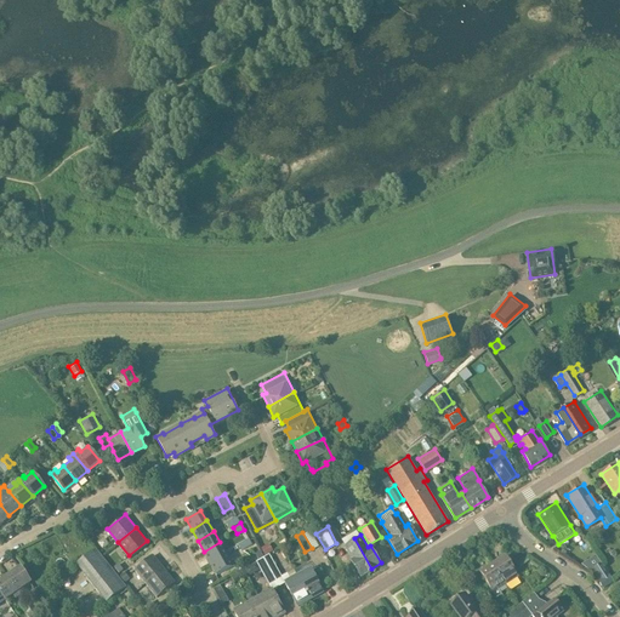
[(104,536),(97,541),(102,547),(109,542),(104,536)]
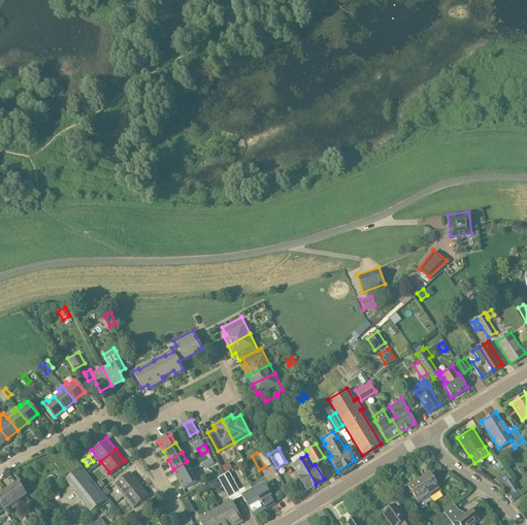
[(306,489),(316,484),(301,458),(292,463),(298,473),(297,474),(306,489)]
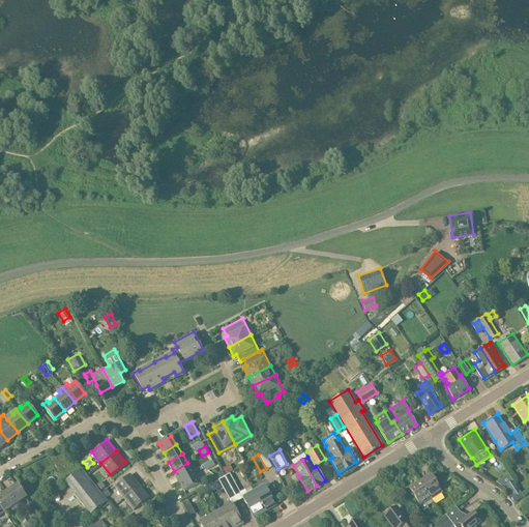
[(179,480),(193,472),(187,463),(174,471),(179,480)]
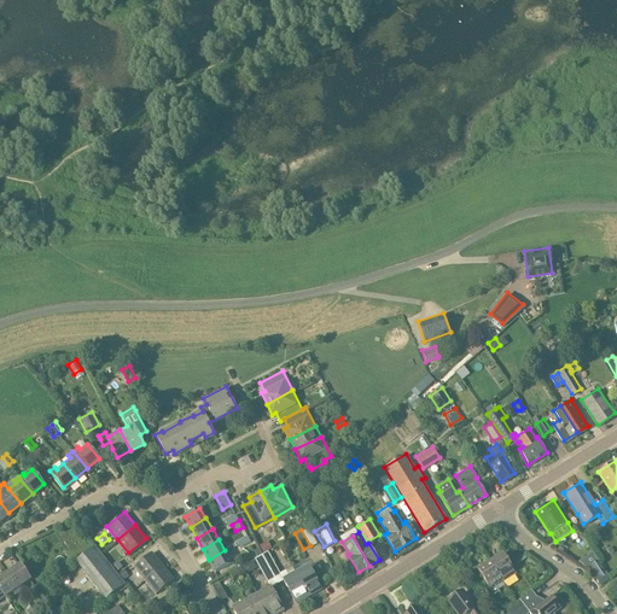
[(266,541),(258,544),(262,551),(267,549),(269,548),(266,541)]
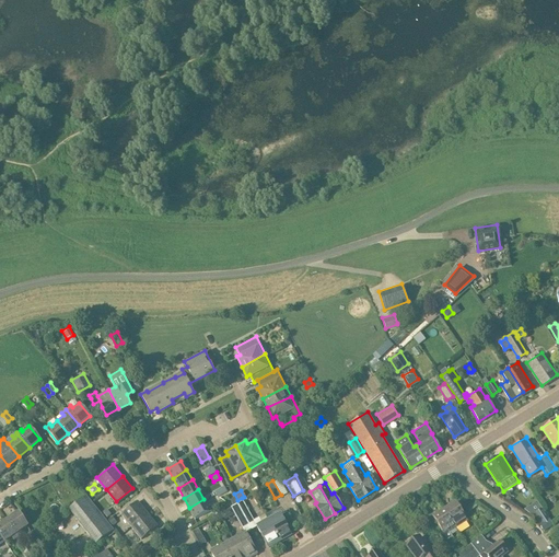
[(81,525),(100,510),(86,494),(68,508),(81,525)]
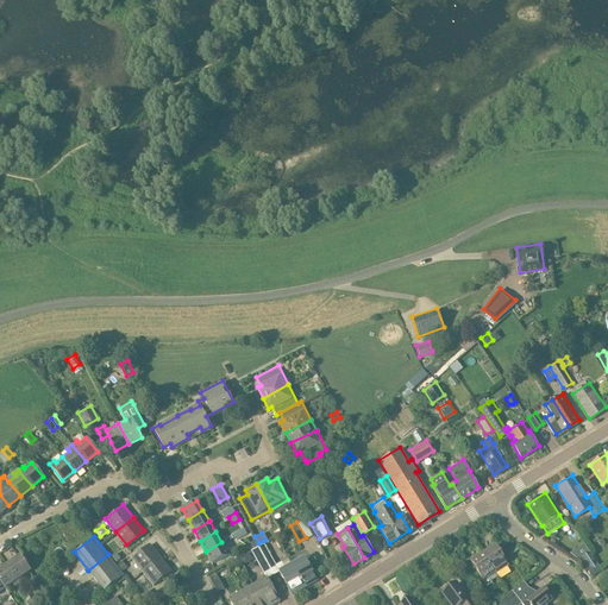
[(258,543),(256,544),(257,544),(273,573),(279,571),(280,569),(275,562),(263,541),(258,543)]
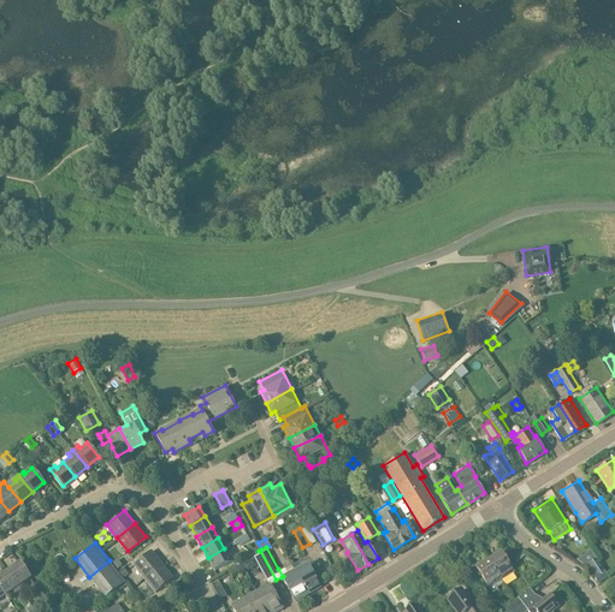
[(161,562),(151,548),(132,563),(143,577),(161,562)]
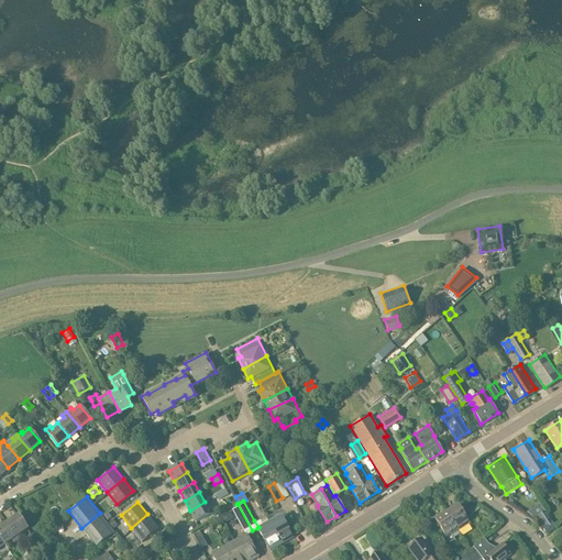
[(196,520),(210,512),(205,502),(190,511),(196,520)]
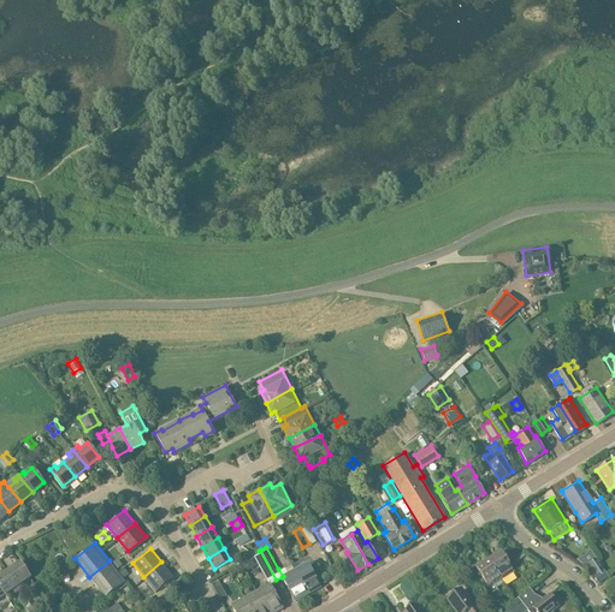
[(501,577),(513,569),(500,550),(488,558),(501,577)]
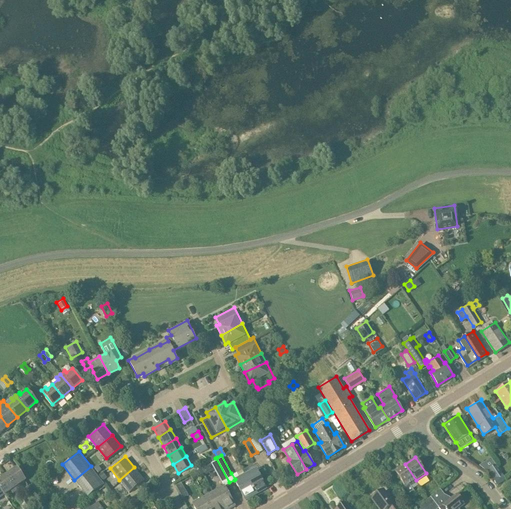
[(215,458),(210,461),(210,462),(214,468),(223,485),(224,485),(229,482),(216,458),(215,458)]
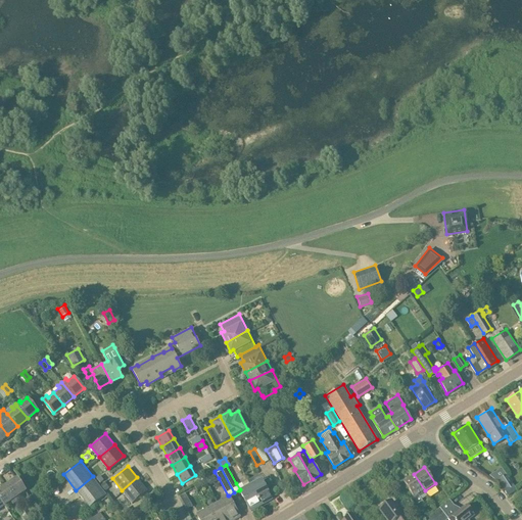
[(508,494),(516,488),(506,472),(499,476),(505,485),(503,487),(508,494)]
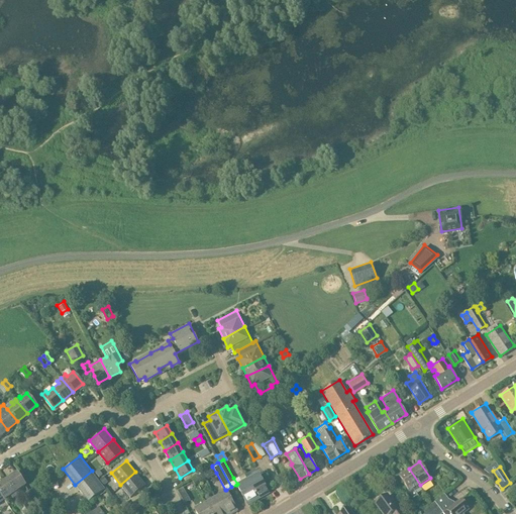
[(412,496),(417,493),(414,489),(420,485),(409,469),(399,476),(412,496)]
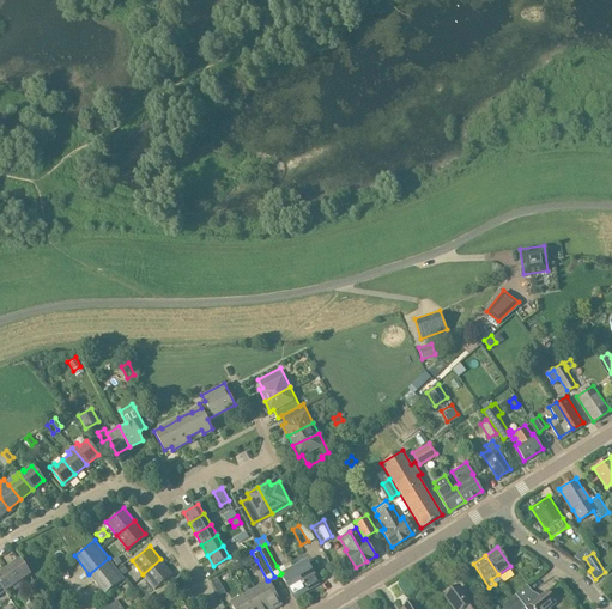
[(19,558),(7,566),(20,584),(24,582),(23,579),(30,573),(19,558)]
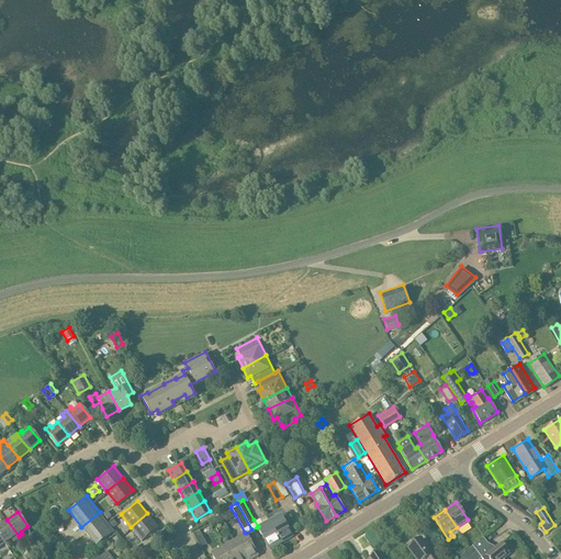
[(96,544),(114,529),(100,512),(81,527),(96,544)]
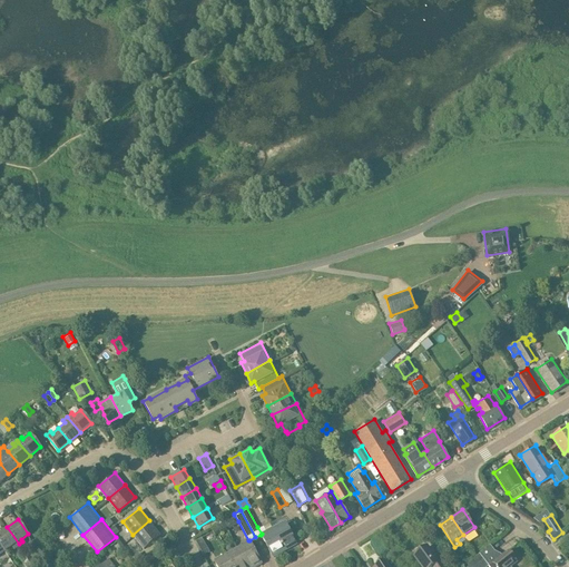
[(133,535),(143,547),(159,534),(149,520),(133,535)]
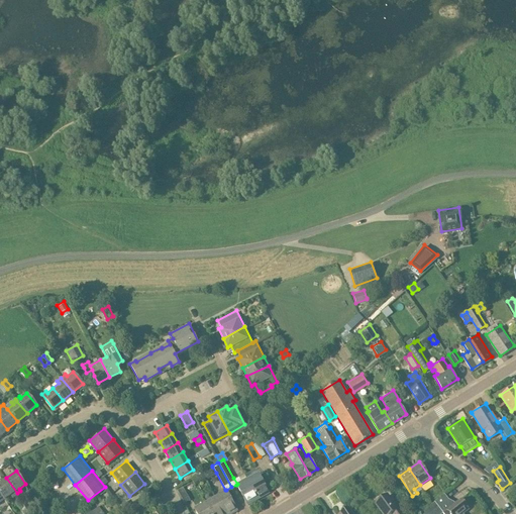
[(191,478),(194,483),(205,477),(202,472),(191,478)]
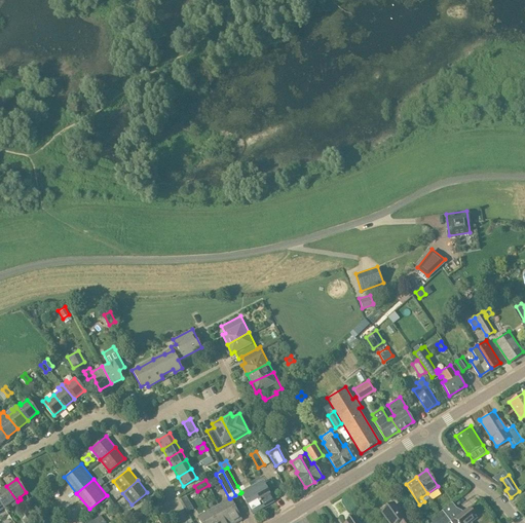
[(263,506),(273,499),(262,480),(252,486),(263,506)]
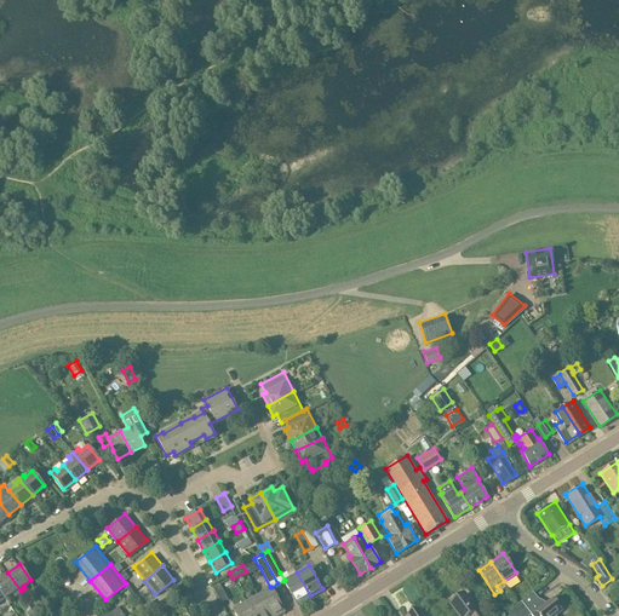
[(285,580),(284,581),(297,604),(310,596),(297,573),(290,577),(286,570),(280,573),(285,580)]
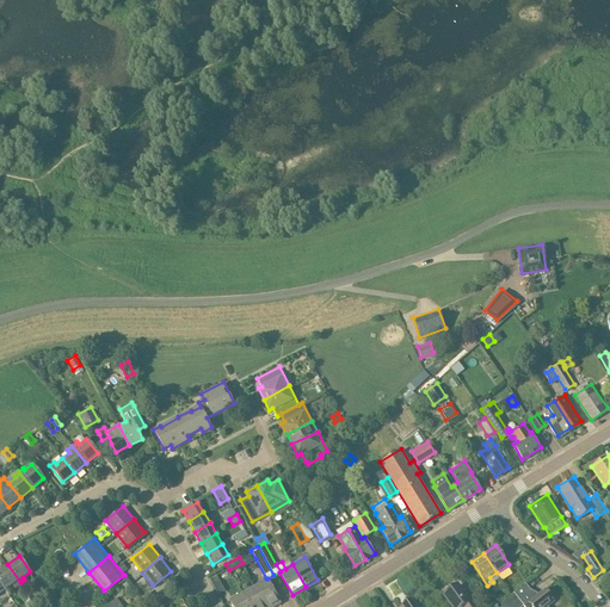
[(7,564),(0,568),(0,580),(4,586),(5,589),(6,588),(13,583),(14,586),(20,582),(7,564)]
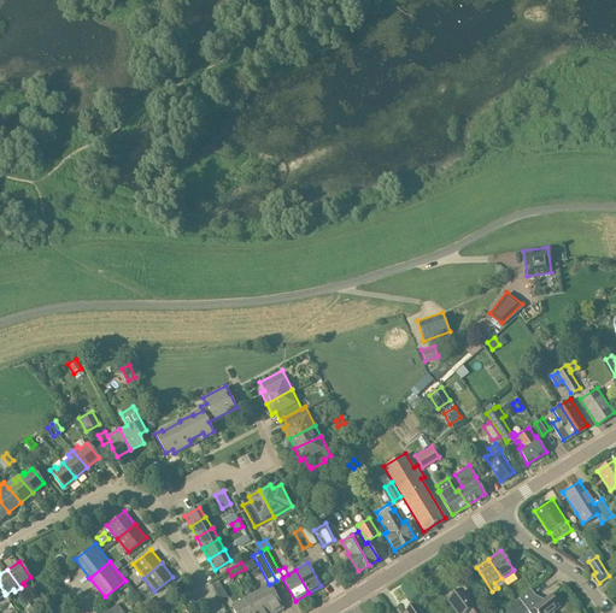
[(220,597),(226,594),(217,579),(210,583),(220,597)]
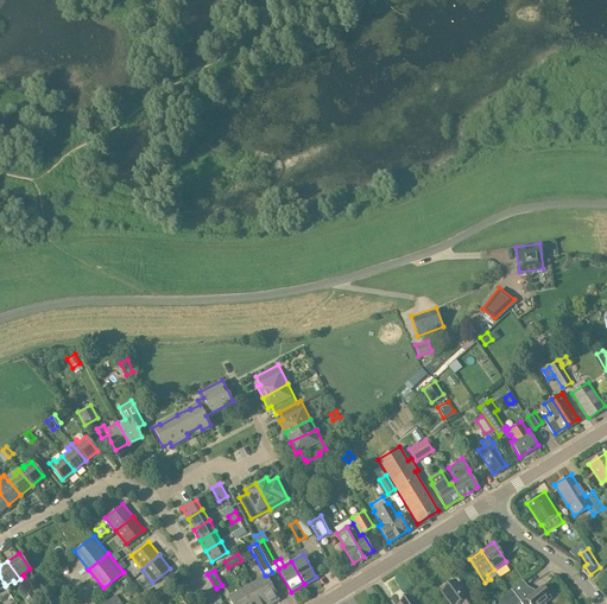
[(265,576),(253,583),(265,603),(269,603),(278,599),(266,576),(265,576)]
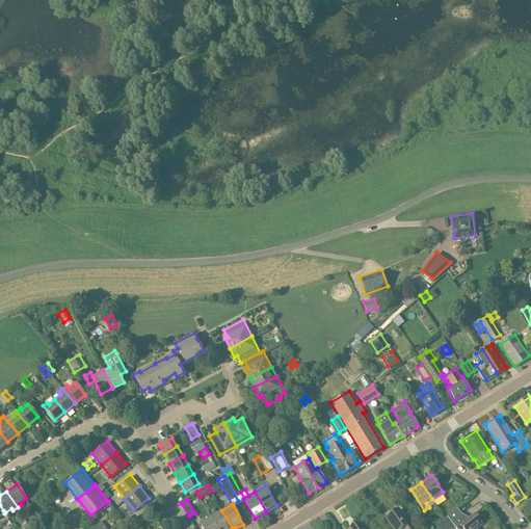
[(401,510),(399,507),(392,512),(390,511),(387,514),(387,517),(386,518),(393,528),(402,528),(403,528),(402,528),(417,528),(413,522),(403,509),(401,510)]
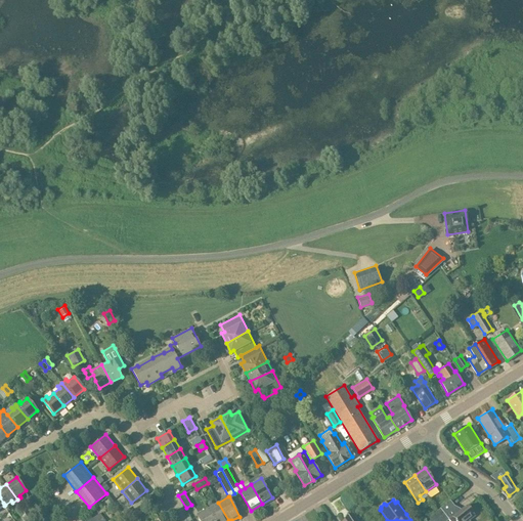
[(214,520),(228,520),(218,503),(208,509),(214,520)]
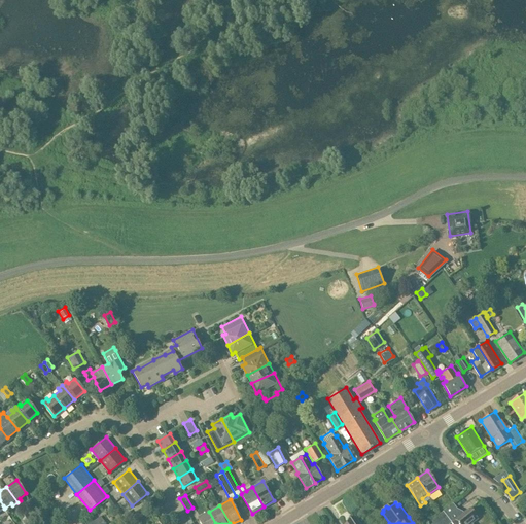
[(458,523),(472,523),(471,522),(478,517),(468,507),(454,518),(458,523)]
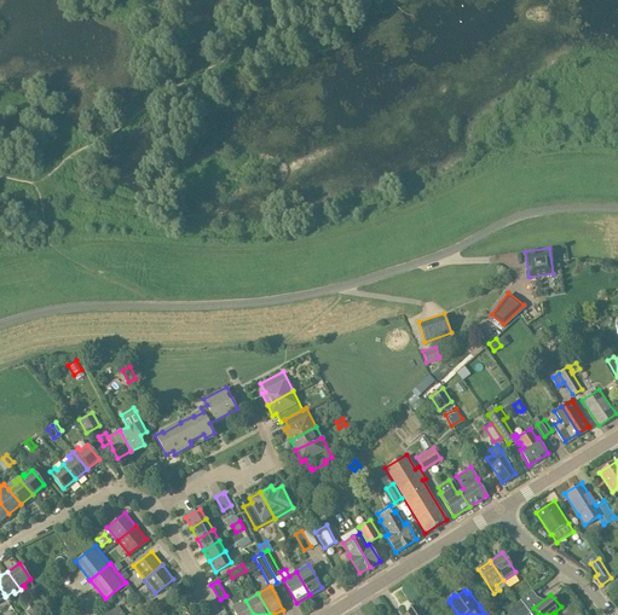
[(507,608),(512,614),(525,604),(520,597),(507,608)]
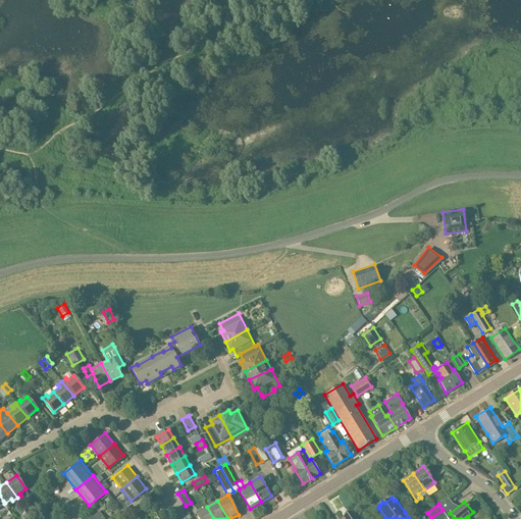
[(199,518),(213,518),(207,507),(196,513),(199,518)]
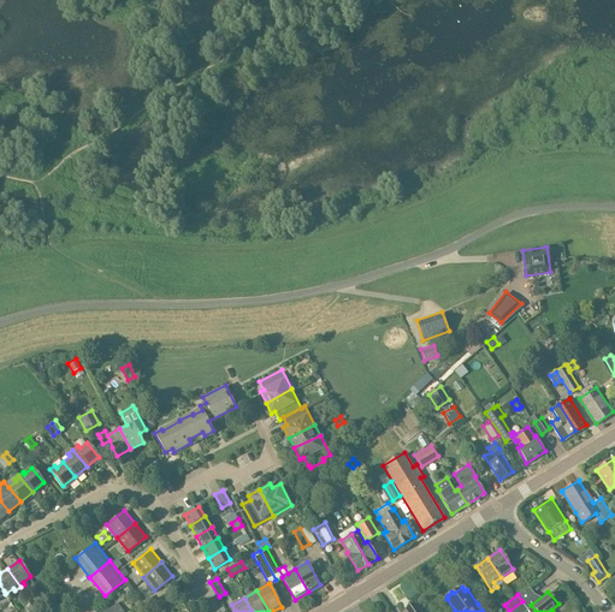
[(35,610),(40,606),(34,599),(29,601),(35,610)]
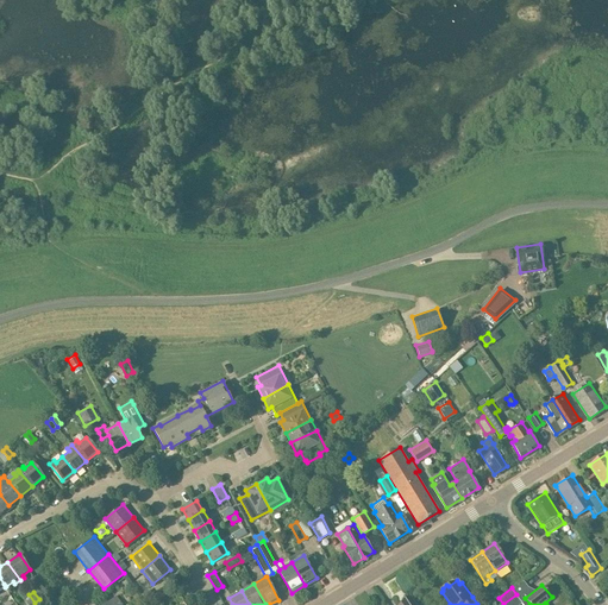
[(29,594),(24,598),(29,604),(30,604),(35,603),(29,594)]
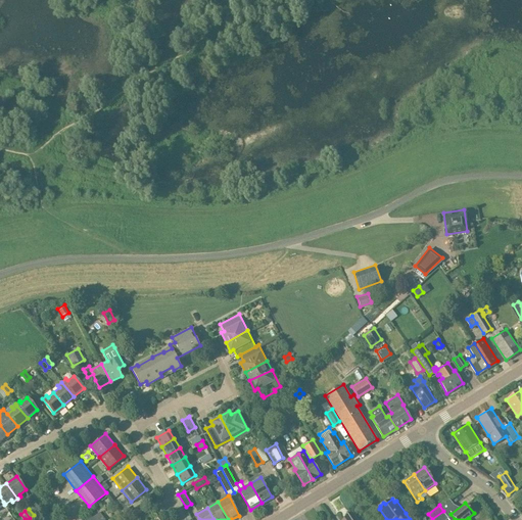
[(101,519),(105,518),(100,511),(88,519),(101,519)]
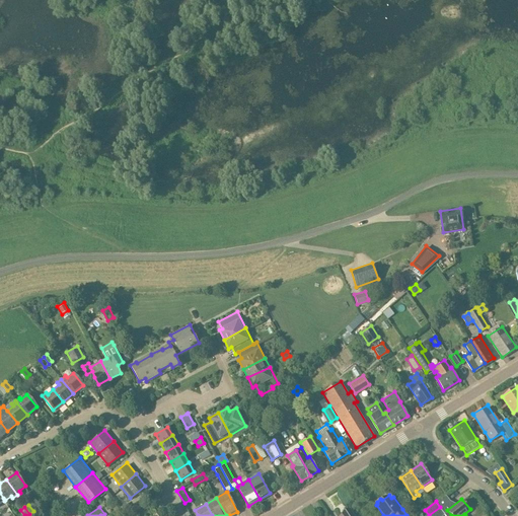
[(340,515),(355,515),(350,507),(339,514),(340,515)]
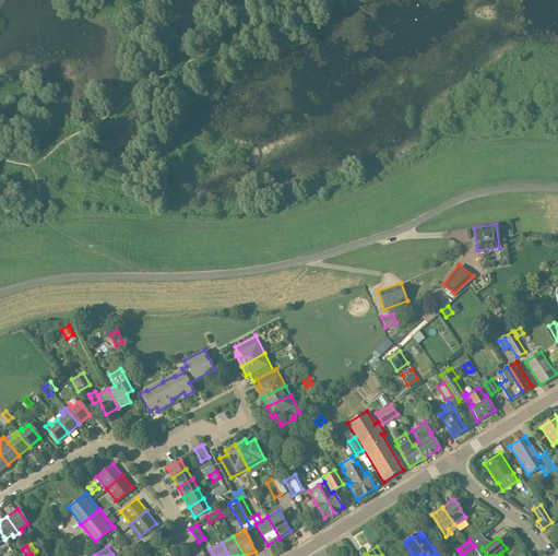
[(462,555),(473,555),(478,552),(474,546),(462,555)]
